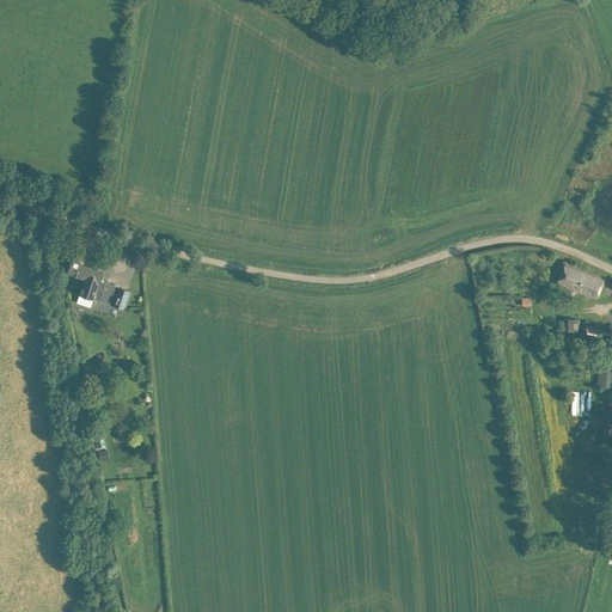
[(103,270),(72,259),(67,273),(85,279),(79,294),(77,303),(90,307),(93,299),(123,308),(129,291),(99,280),(103,270)]
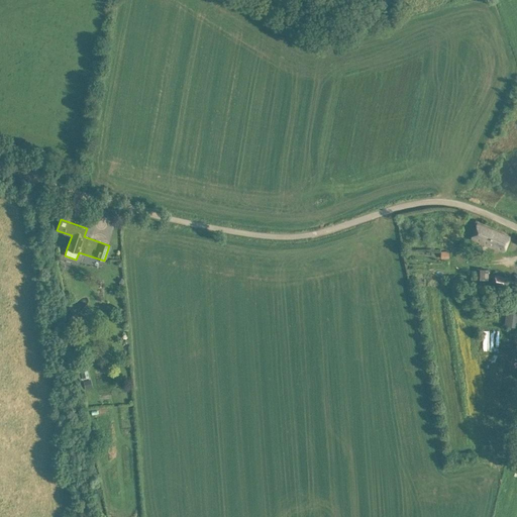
[(471,237),(503,251),(509,237),(477,223),(471,237)]
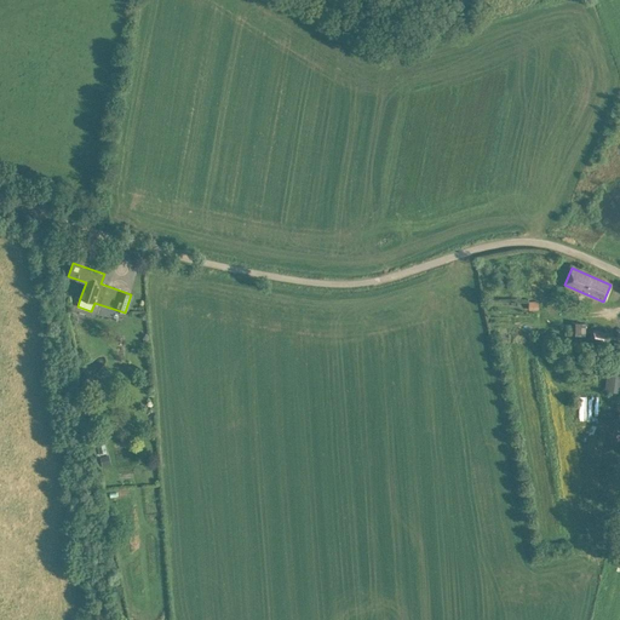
[(570,322),(570,334),(586,336),(586,322),(570,322)]
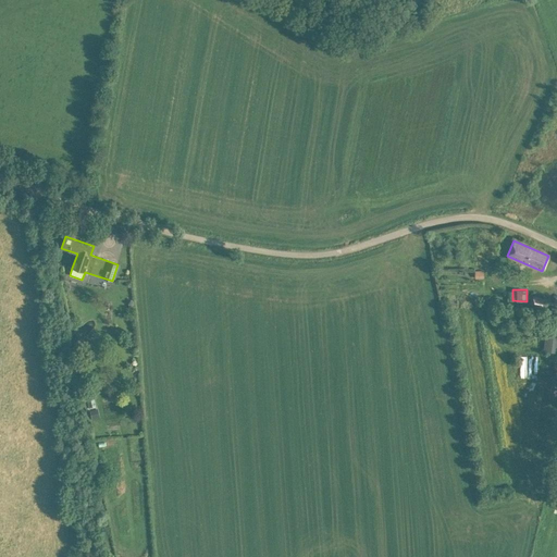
[(529,308),(546,312),(549,298),(532,295),(529,308)]
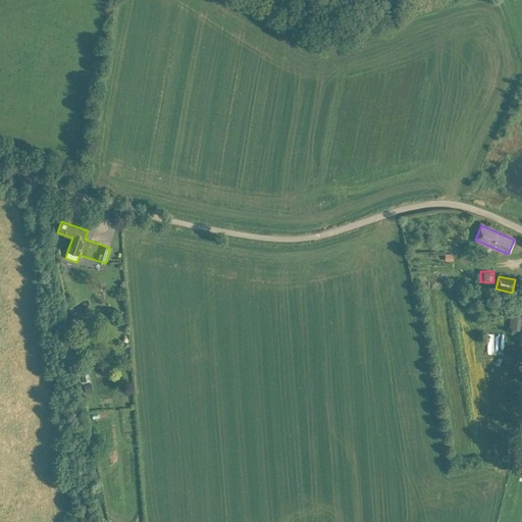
[(521,289),(517,288),(511,329),(521,330),(521,321),(521,289)]
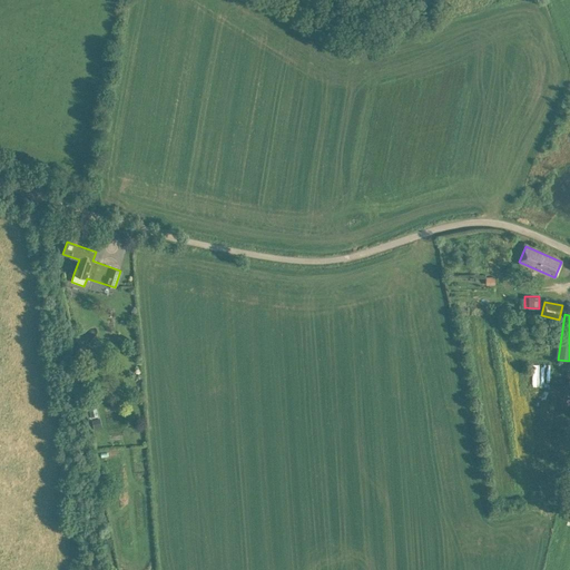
[(527,332),(529,344),(548,341),(546,327),(527,332)]
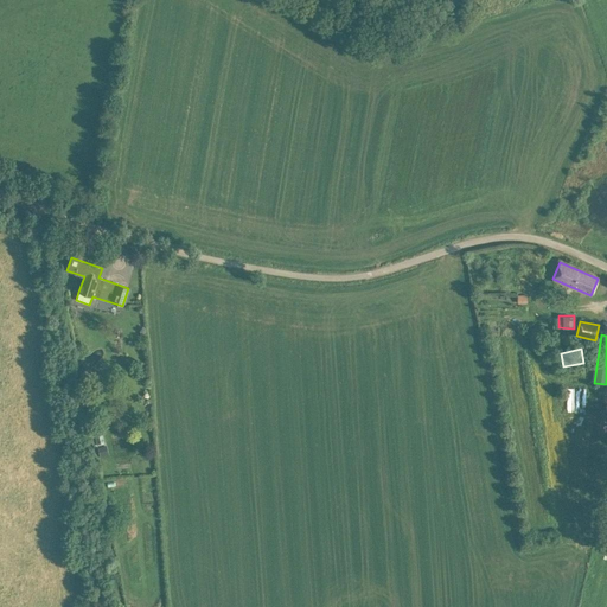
[(102,428),(94,430),(97,445),(104,443),(102,428)]
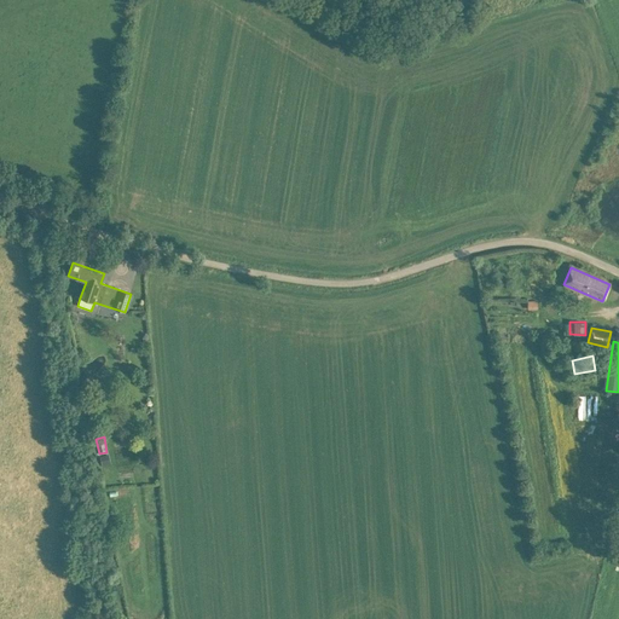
[(108,453),(99,456),(102,466),(110,463),(108,453)]
